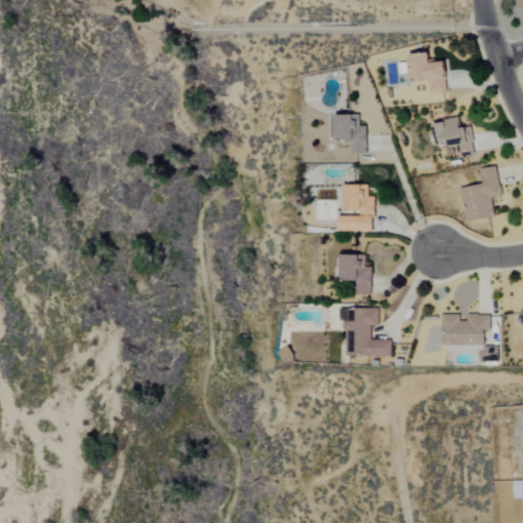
[(430,52),(410,53),(410,80),(429,79),(430,91),(446,90),(446,61),(431,61),(430,52)]
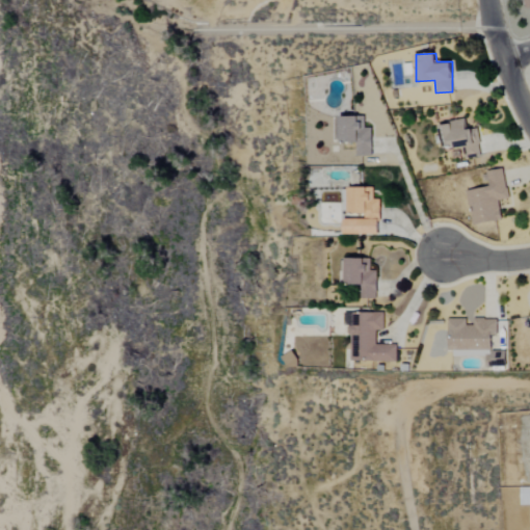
[(404,73),(414,73),(414,62),(403,62),(404,73)]
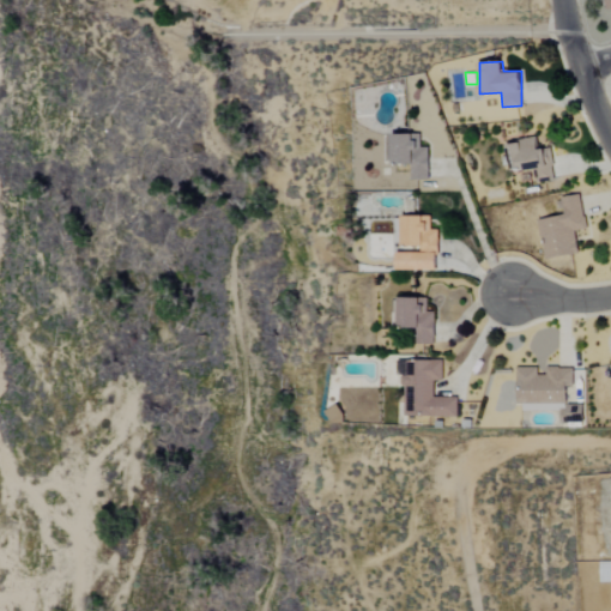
[(417,133),(391,133),(392,164),(410,164),(410,179),(428,179),(427,150),(417,150),(417,133)]
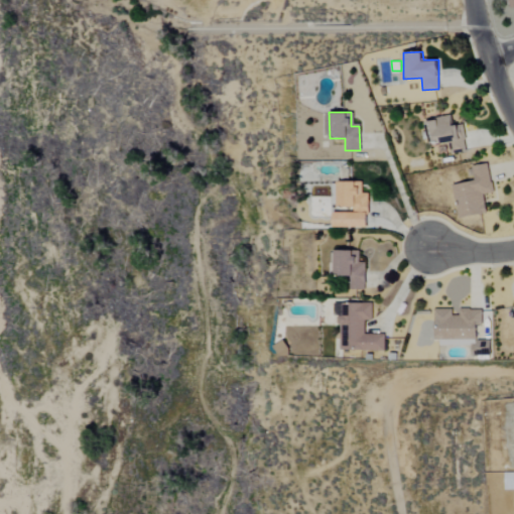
[(447,153),(464,151),(459,123),(452,125),(450,114),(427,118),(429,131),(431,131),(433,142),(445,140),(447,153)]
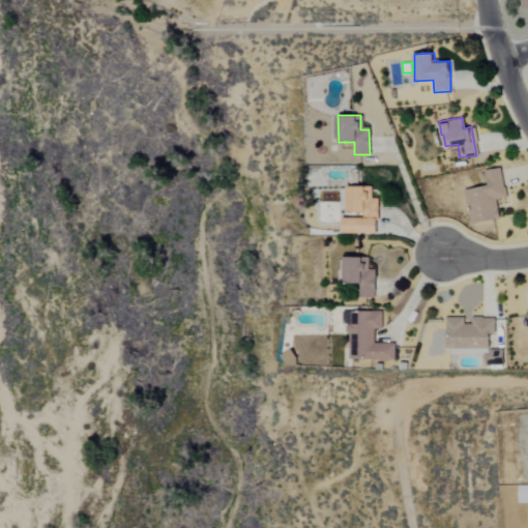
[(496,199),(505,197),(500,167),(484,170),(487,185),(464,189),(470,223),(499,218),(496,199)]
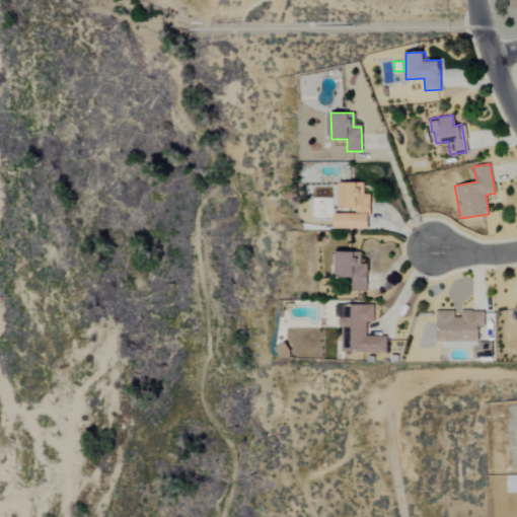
[(335,227),(369,228),(370,195),(360,195),(360,181),(340,181),(340,207),(355,208),(355,213),(336,213),(335,227)]
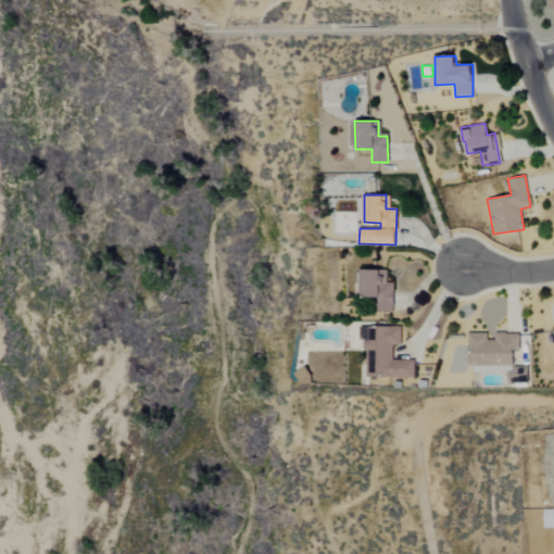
[(383,268),(361,269),(361,296),(375,296),(375,311),(393,311),(392,285),(383,285),(383,268)]
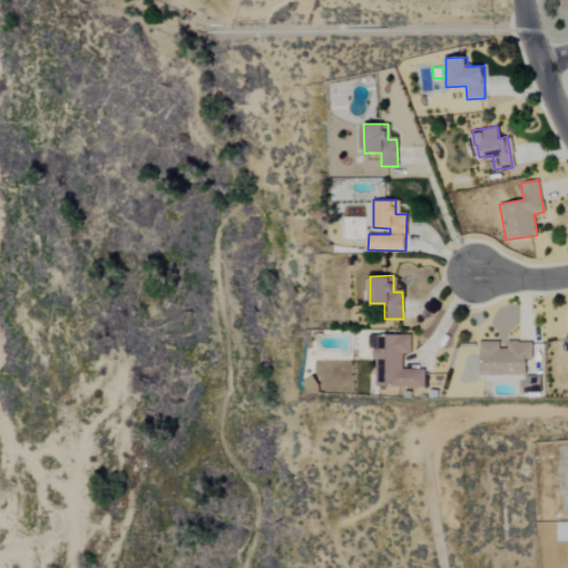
[(375,387),(423,385),(423,368),(401,368),(401,353),(410,353),(410,334),(369,334),(369,359),(375,359),(375,387)]
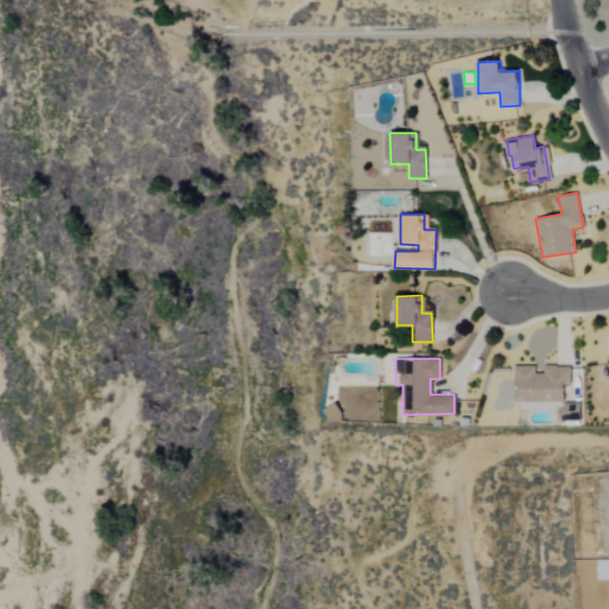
[(568,365),(539,364),(539,365),(515,364),(514,400),(567,401),(568,365)]
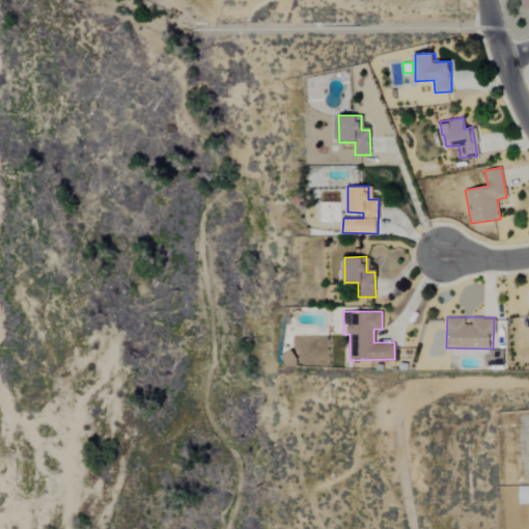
[(484,354),(484,365),(504,364),(504,349),(452,350),(452,355),(484,354)]
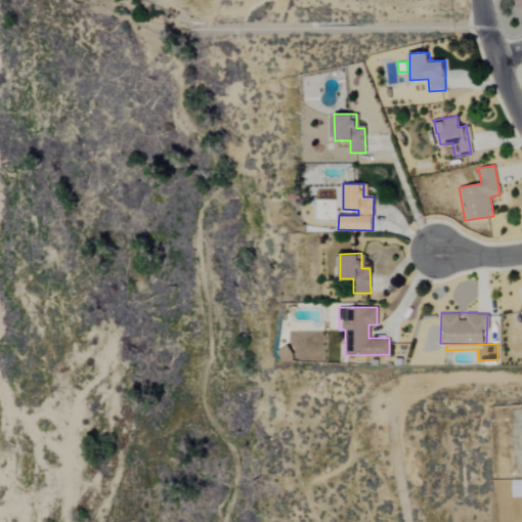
[(283,362),(294,358),(289,345),(277,349),(283,362)]
